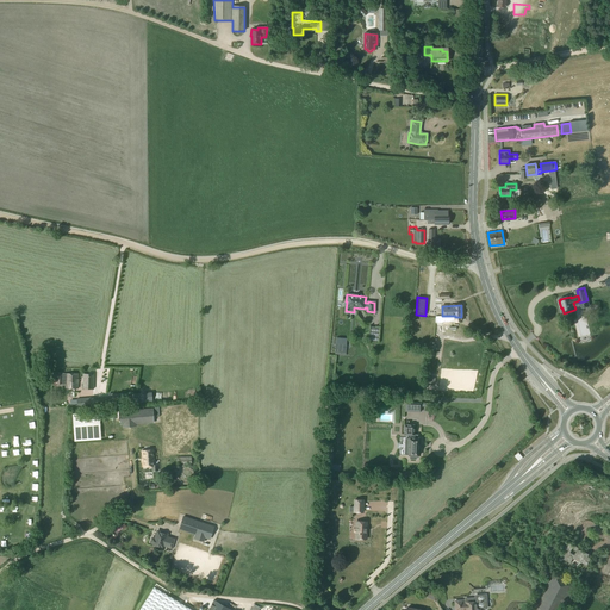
[(380,328),(371,327),(369,342),(379,343),(380,328)]
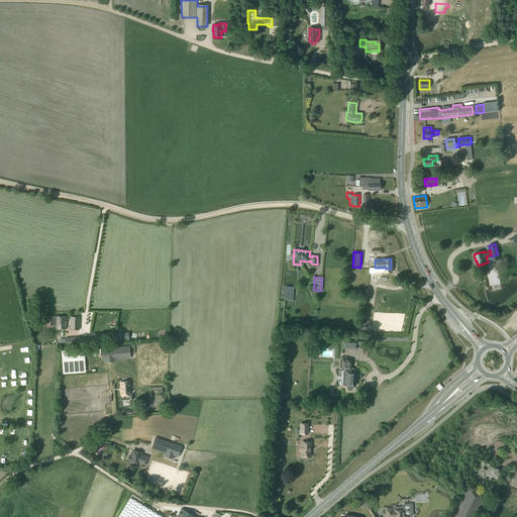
[(48,321),(48,325),(56,325),(56,328),(66,329),(67,317),(48,316),(48,321)]
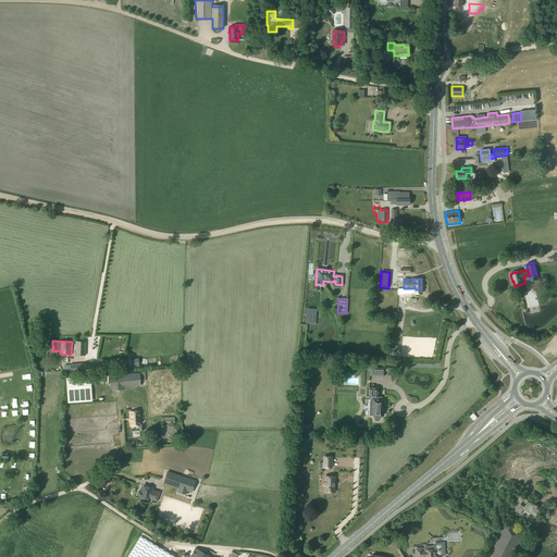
[(76,341),(75,355),(86,355),(86,342),(76,341)]
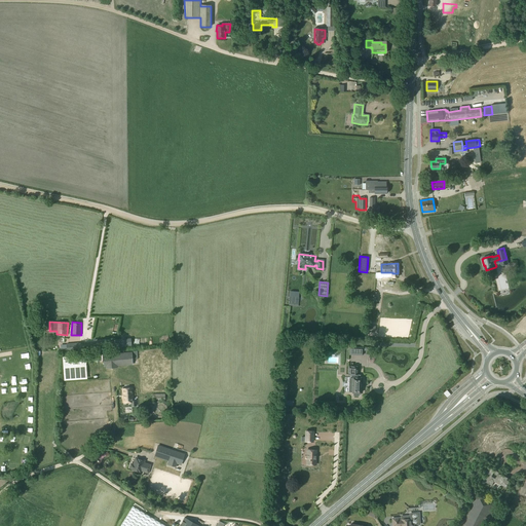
[(132,338),(116,339),(116,347),(132,345),(132,338)]
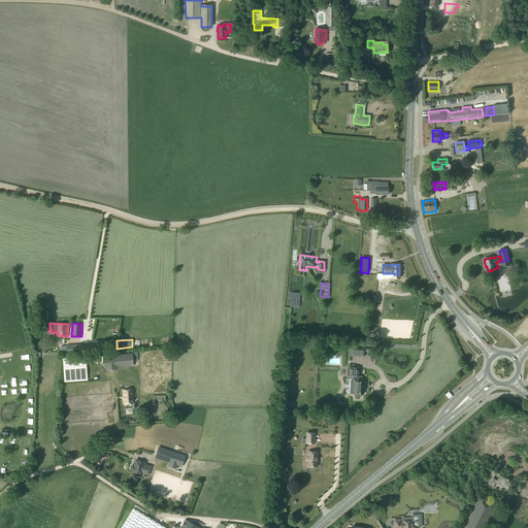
[(111,343),(98,344),(98,352),(111,351),(111,343)]
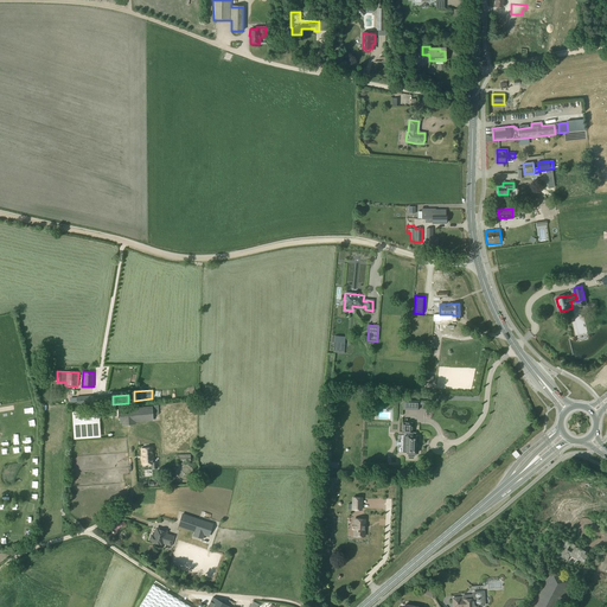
[(93,396),(76,397),(77,403),(77,407),(110,404),(110,396),(93,397),(93,396)]
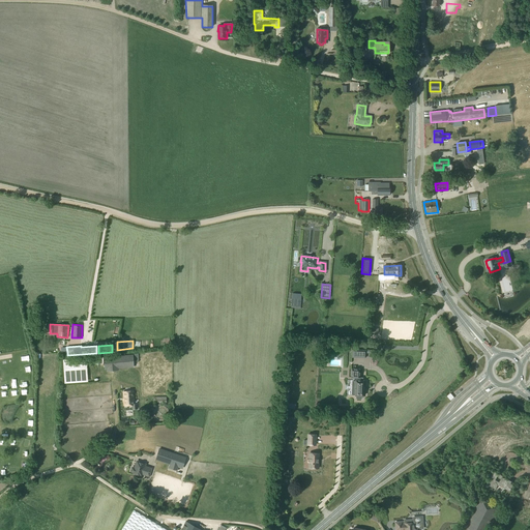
[(133,355),(104,357),(105,370),(107,370),(107,371),(119,371),(119,369),(134,367),(133,355)]
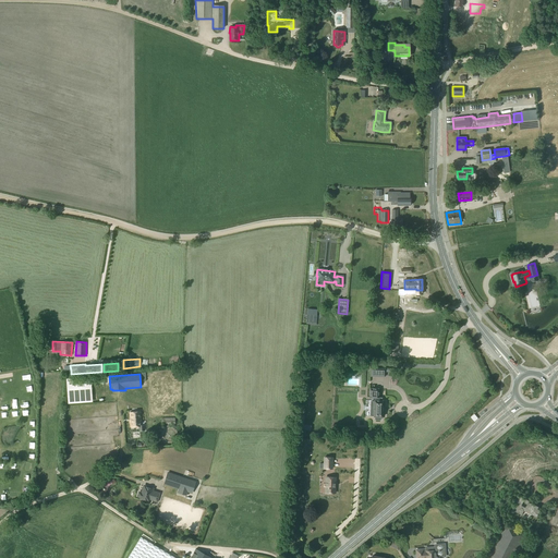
[(91,377),(65,379),(68,404),(93,402),(91,377)]
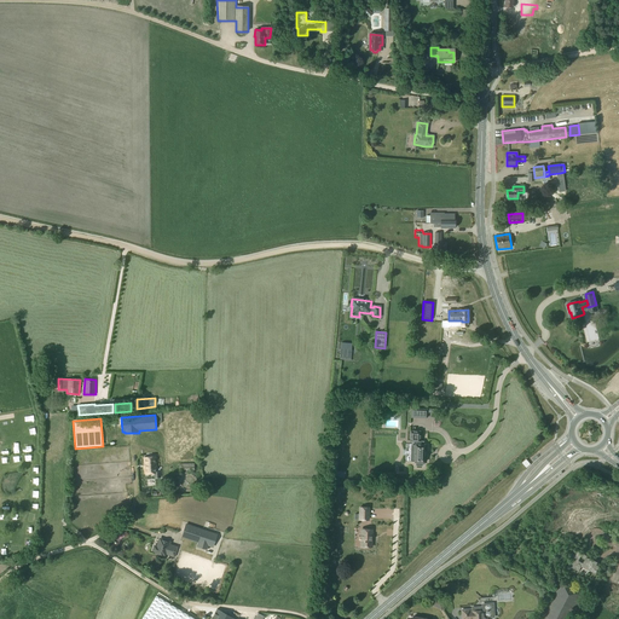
[(410,431),(410,441),(417,441),(417,444),(415,444),(415,462),(416,463),(416,466),(422,466),(422,463),(424,463),(424,445),(423,445),(423,441),(420,441),(420,432),(410,431)]
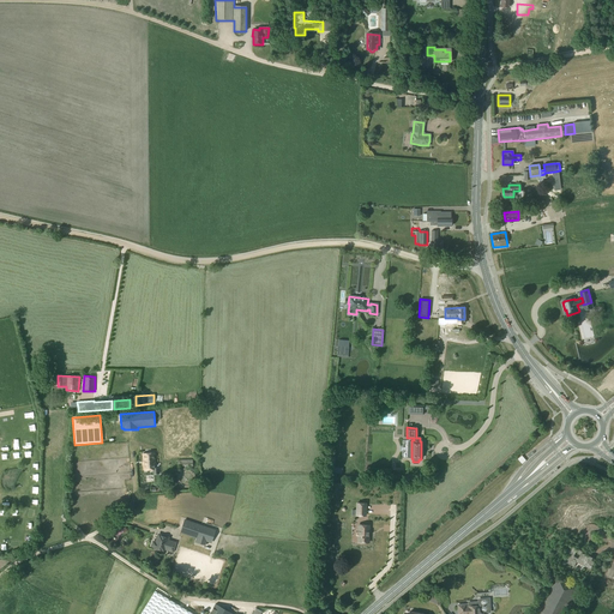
[(155,453),(143,453),(144,470),(154,470),(154,474),(158,474),(158,468),(156,468),(155,453)]
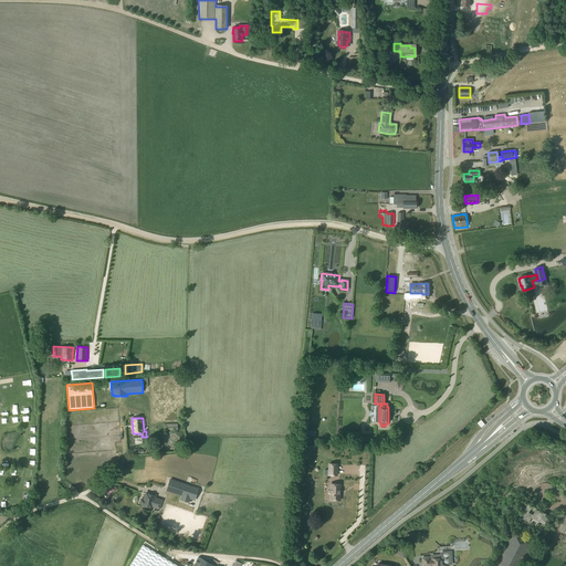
[(169,479),(165,492),(180,496),(179,500),(189,503),(190,500),(194,501),(198,488),(169,479)]
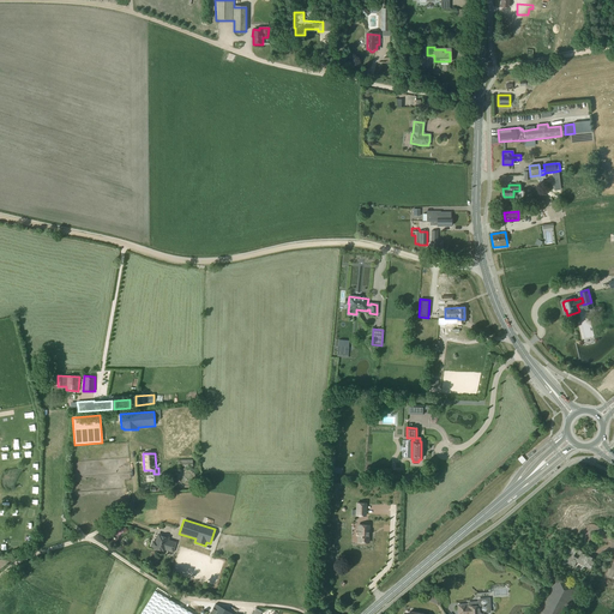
[(356,533),(356,535),(357,535),(357,536),(357,542),(368,542),(369,529),(368,529),(368,525),(359,525),(359,531),(357,531),(356,533)]
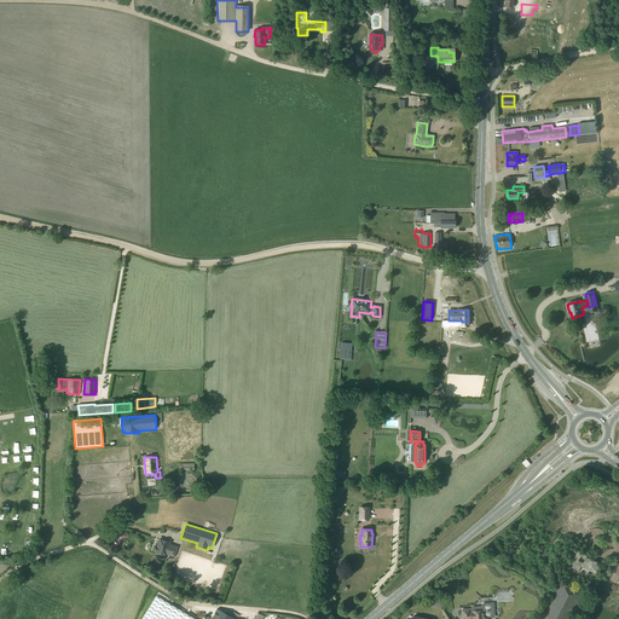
[(154,549),(154,550),(155,551),(156,551),(155,553),(165,556),(166,554),(174,556),(177,548),(169,544),(169,542),(160,539),(157,547),(156,547),(155,547),(154,548),(154,549)]
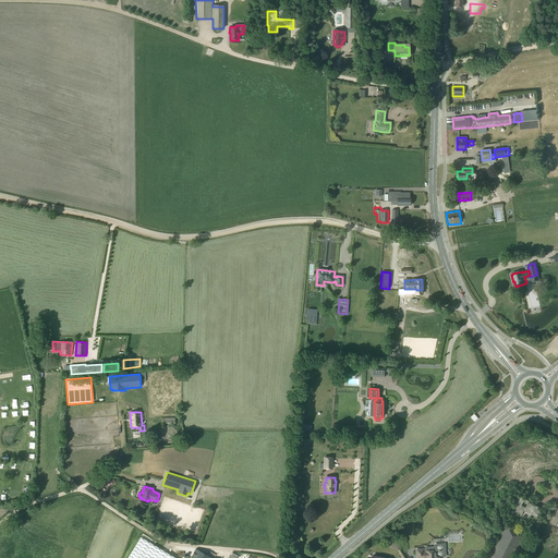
[(391,505),(402,495),(400,492),(389,502),(391,505)]
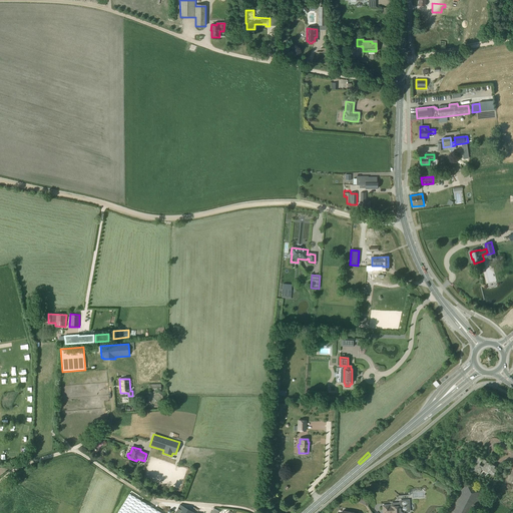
[(472,463),(469,469),(486,478),(488,474),(493,477),(494,475),(498,467),(493,465),(492,466),(489,465),(489,464),(486,462),(485,462),(482,461),(483,459),(477,456),(473,464),(472,463)]
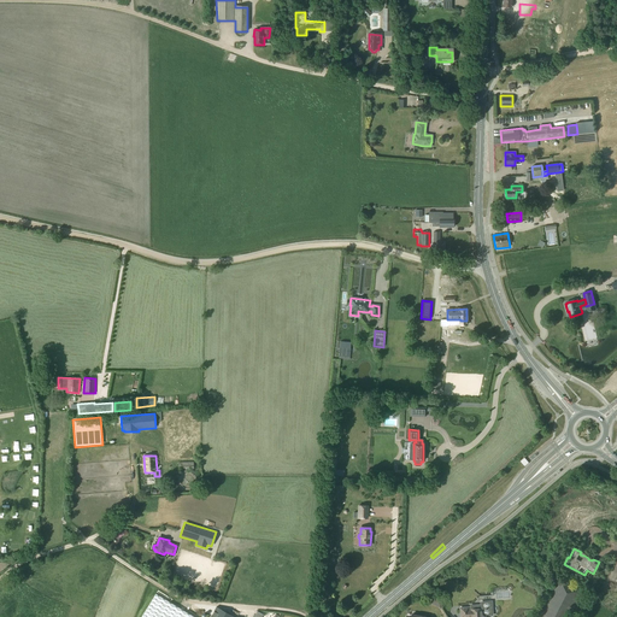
[(615,591),(616,582),(616,580),(604,575),(600,586),(615,591)]
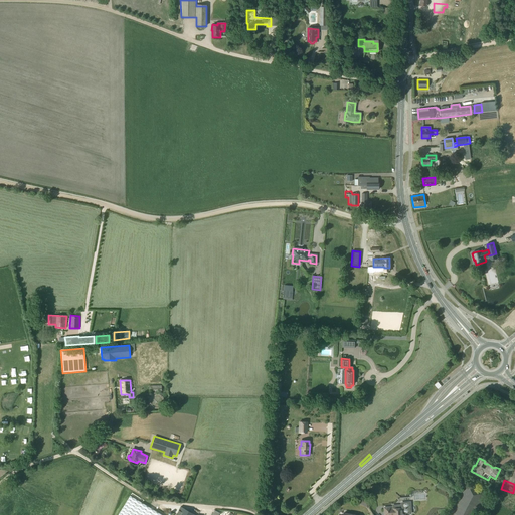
[(466,485),(451,514),(475,514),(485,495),(466,485)]
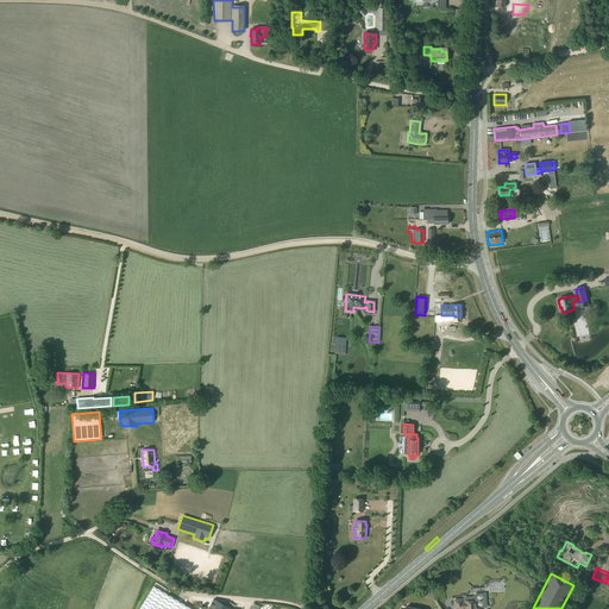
[(192,608),(155,585),(139,608),(192,608)]
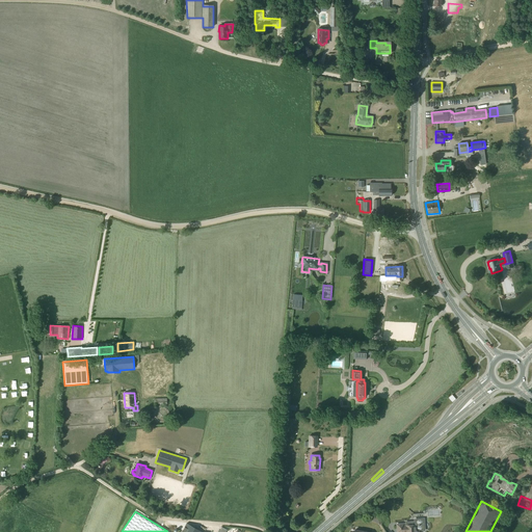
[(375,511),(371,521),(380,526),(386,516),(375,511)]
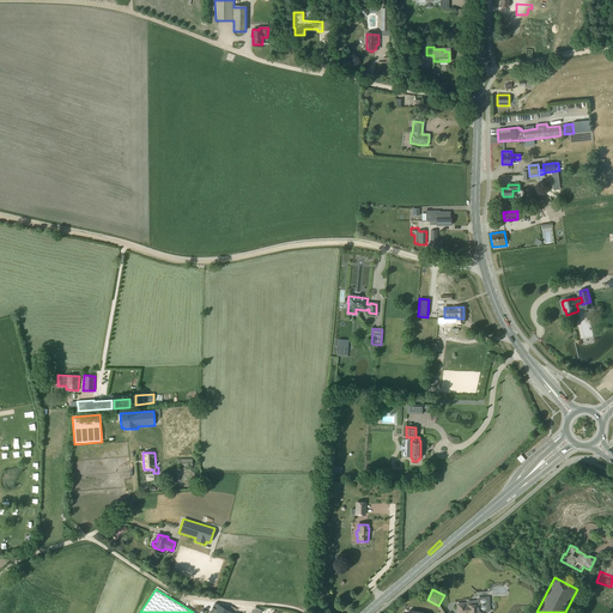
[(465,604),(457,605),(457,612),(459,612),(467,612),(483,612),(483,611),(486,611),(486,608),(489,606),(489,598),(480,599),(478,601),(467,602),(468,605),(465,605),(465,604)]
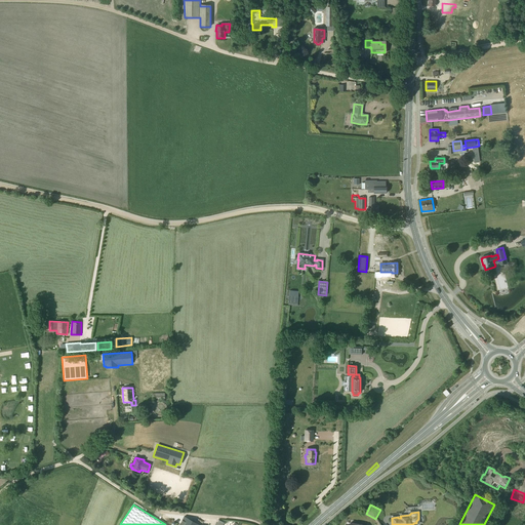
[(201,524),(185,516),(178,524),(201,524)]
